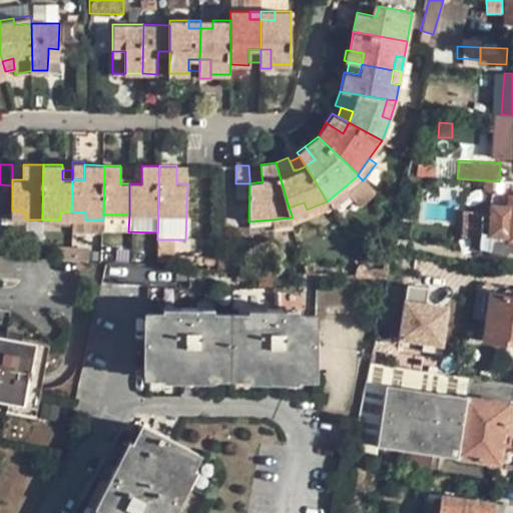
[(375,193),(363,180),(358,175),(344,187),(361,206),(375,193)]
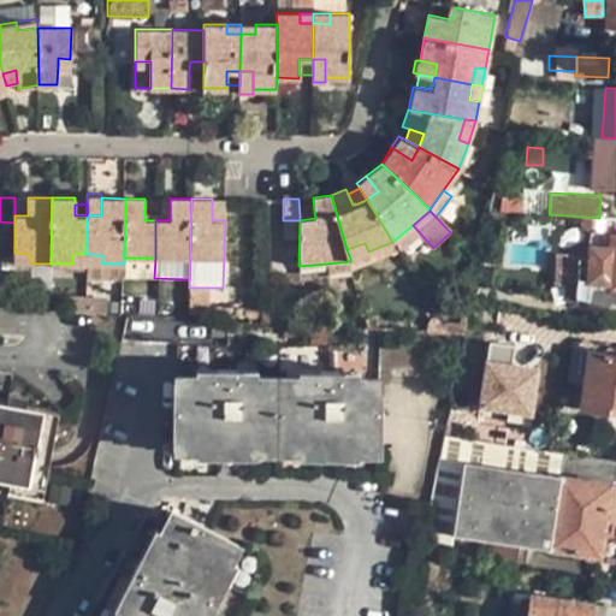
[(507,223),(505,212),(490,211),(490,223),(507,223)]
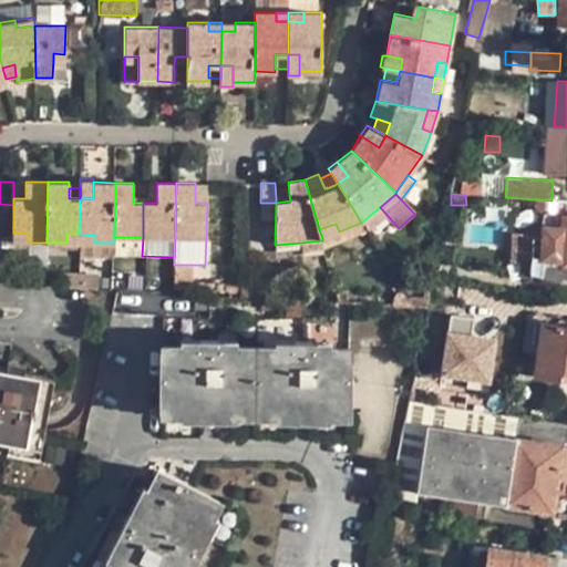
[(544,229),(544,228),(543,228),(543,234),(533,234),(531,275),(566,277),(566,215),(562,215),(559,229),(554,229),(552,230),(544,229)]
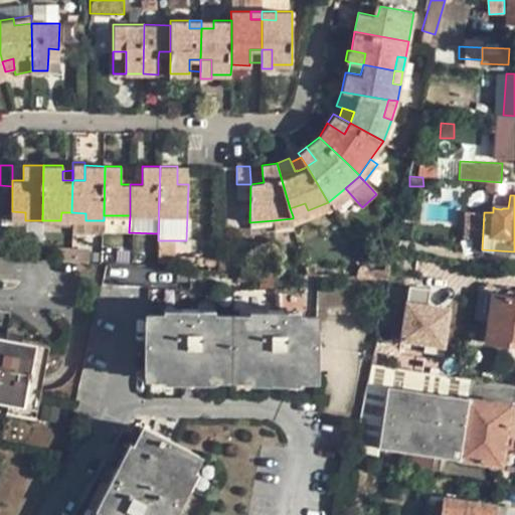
[(293,216),(308,210),(305,203),(290,208),(293,216)]
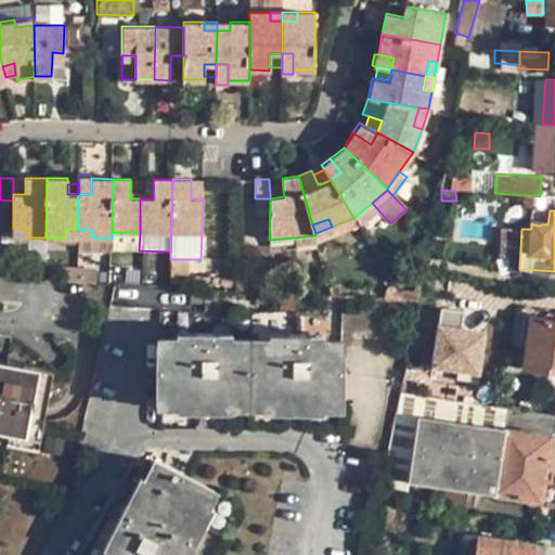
[(12,237),(27,237),(27,229),(13,228),(12,237)]
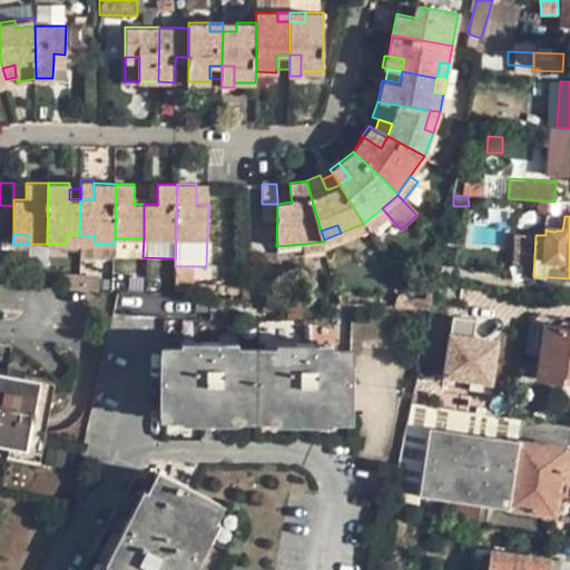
[(67,244),(80,244),(79,235),(68,235),(67,244)]
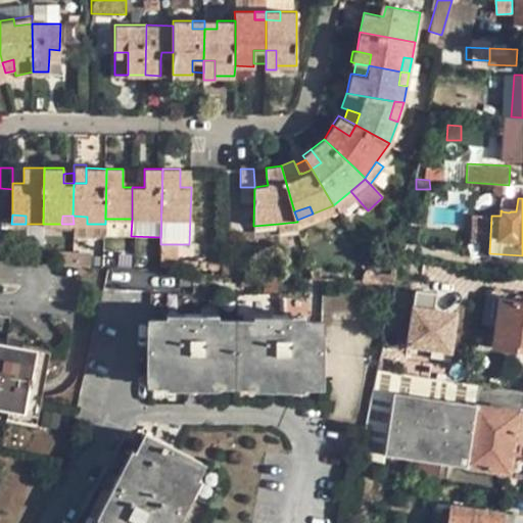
[(73,216),(74,224),(87,224),(87,217),(73,216)]
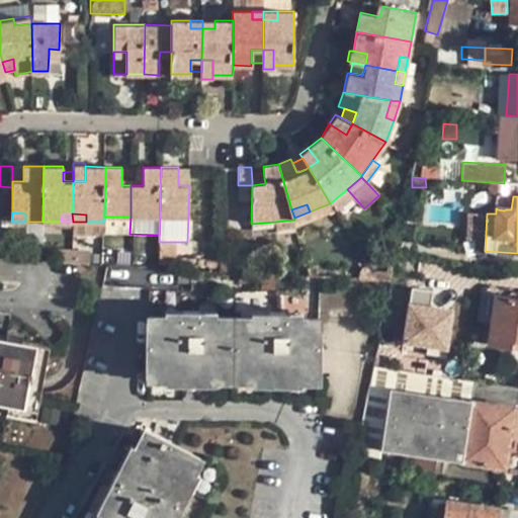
[(296,226),(294,220),(275,222),(275,229),(296,226)]
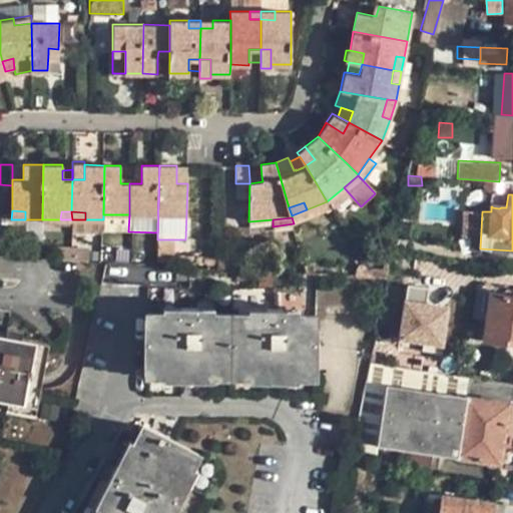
[(96,231),(96,219),(85,219),(72,219),(71,231),(96,231)]
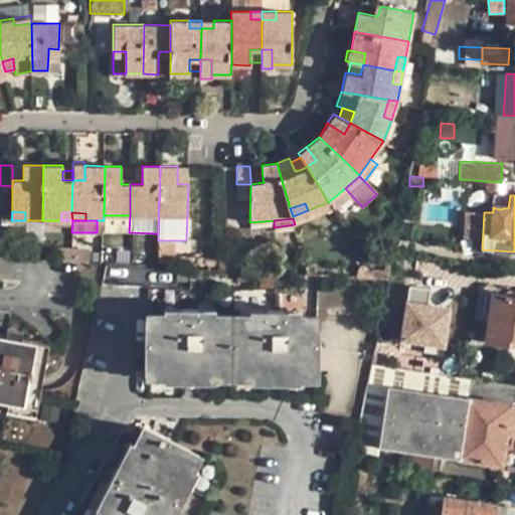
[(158,240),(158,266),(172,266),(173,240),(158,240)]
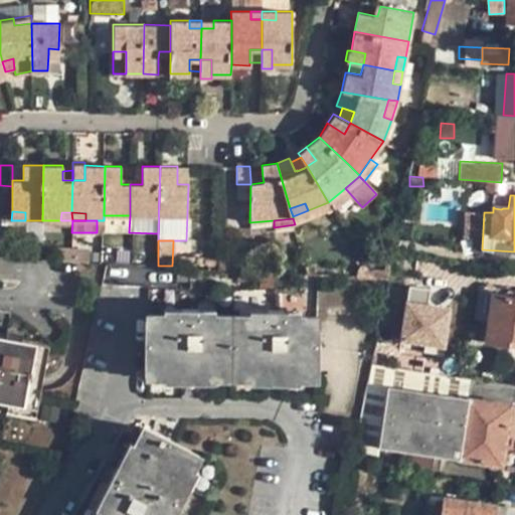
[(406,254),(392,252),(390,265),(404,267),(406,254)]
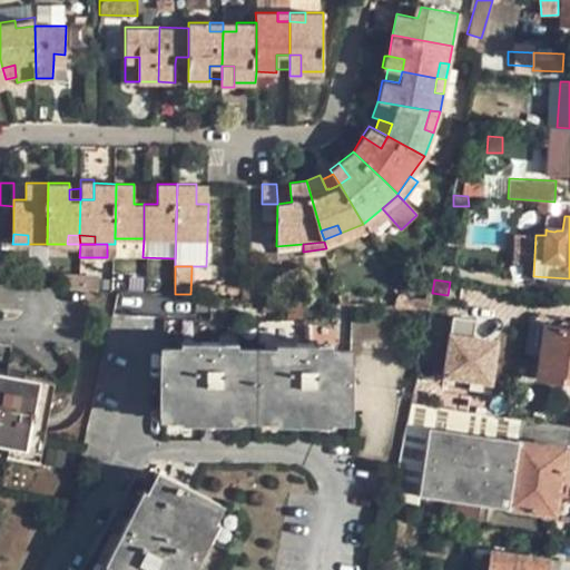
[(473,337),(474,318),(449,317),(445,382),(497,384),(500,338),(473,337)]
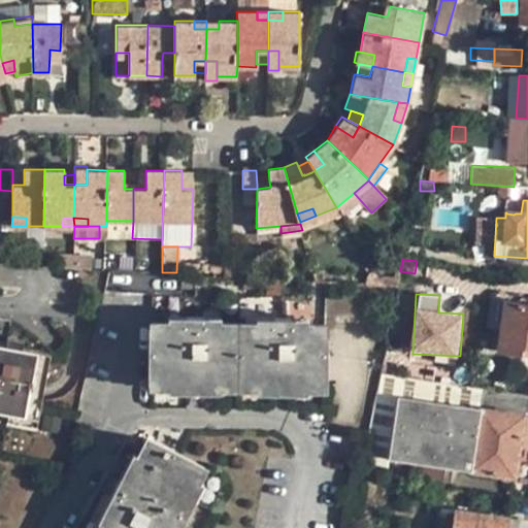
[(527,302),(503,300),(496,351),(521,353),(522,347),(527,347),(527,302)]
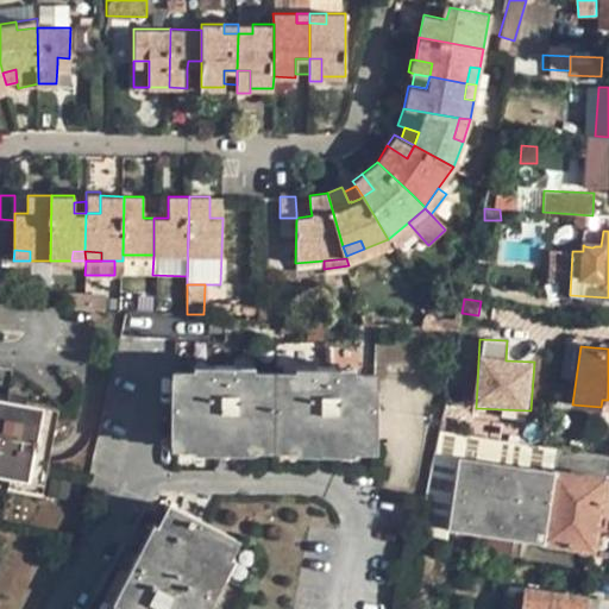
[(372,447),(372,374),(177,371),(176,445),(192,446),(192,443),(253,444),(253,446),(294,446),(294,444),(355,445),(355,447),(372,447)]
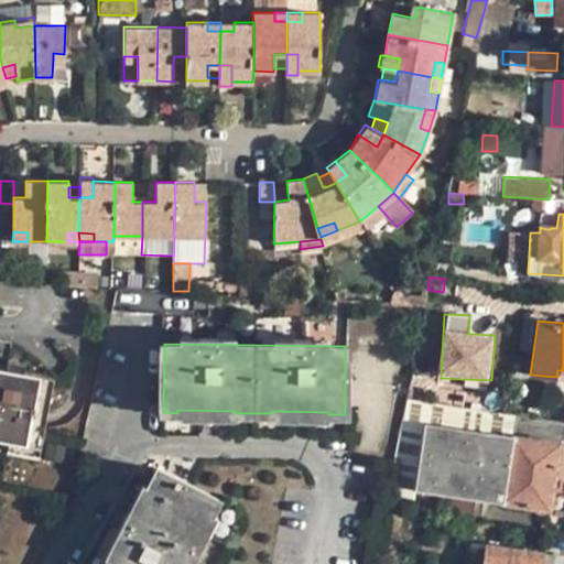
[(11,354),(10,365),(24,367),(26,357),(11,354)]
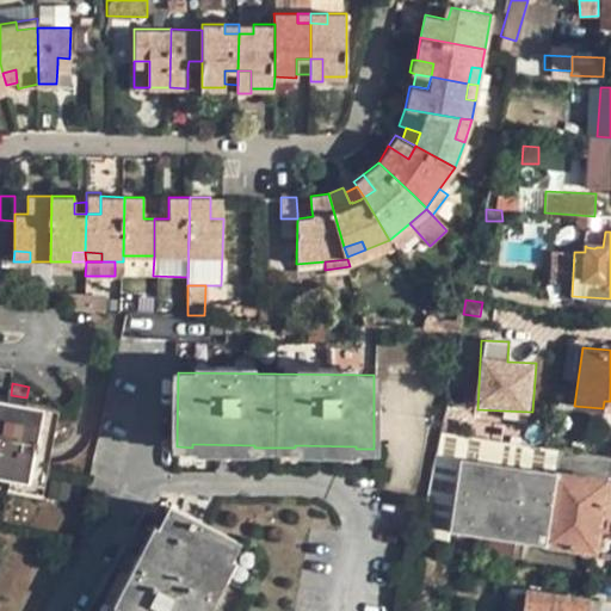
[(60,403),(26,397),(11,395),(0,392),(0,470),(12,473),(10,485),(43,491),(60,403)]
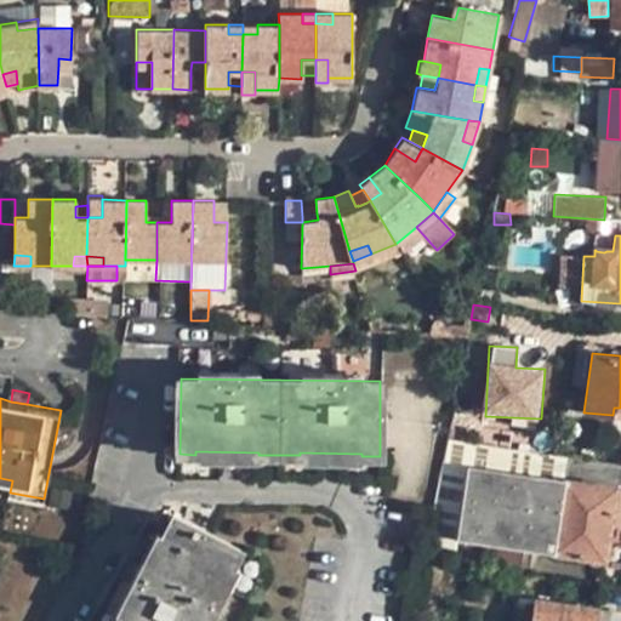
[(474,427),(450,425),(446,439),(472,443),(474,427)]
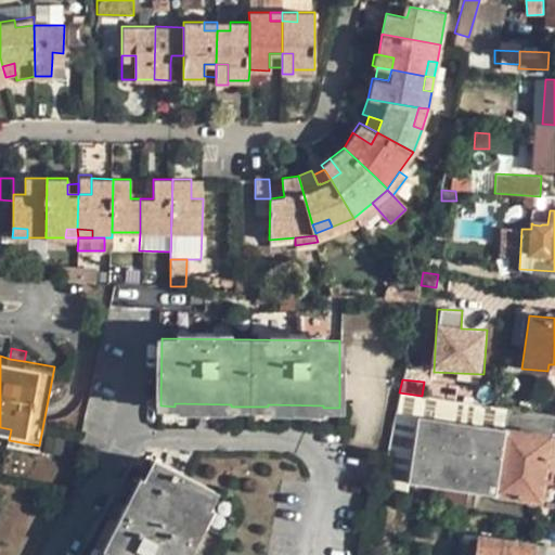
[(504,429),(506,408),(422,396),(399,392),(379,491),(466,505),(468,491),(408,481),(418,416),(504,429)]
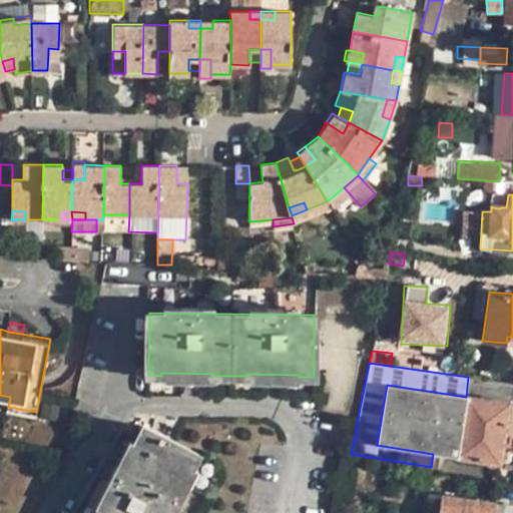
[(512,423),(512,404),(466,397),(387,385),(377,445),(433,454),(500,464),(505,431),(512,432),(512,423)]
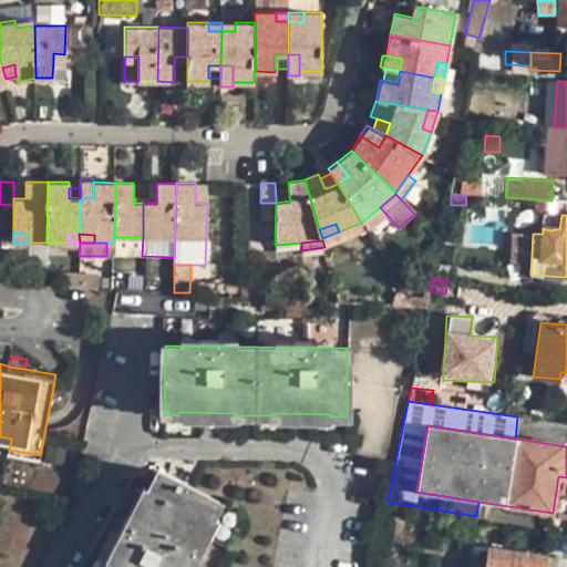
[(109,566),(182,566),(209,513),(212,514),(217,501),(158,471),(109,566)]
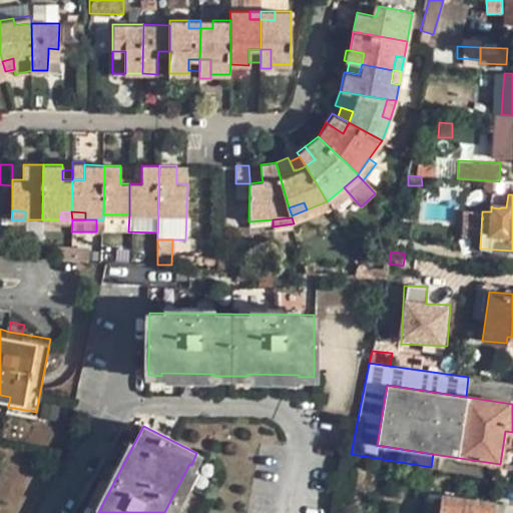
[(493,512),(495,501),(442,493),(438,512),(493,512)]
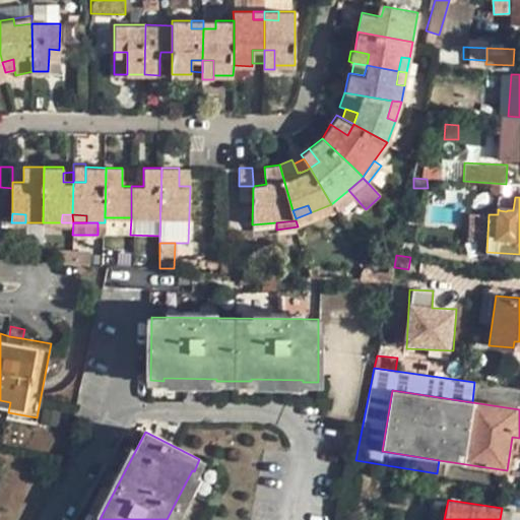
[(355,519),(358,510),(346,508),(343,519),(355,519)]
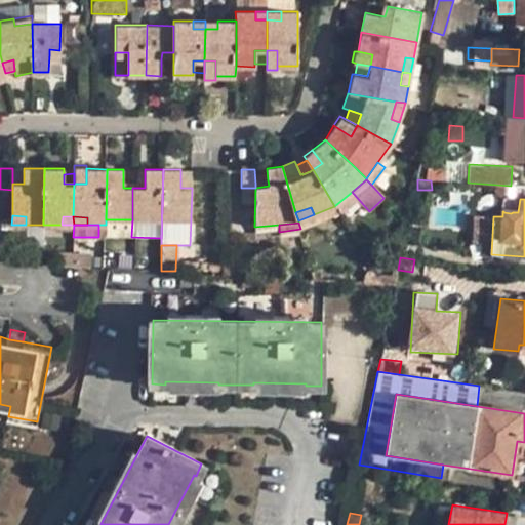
[(514,524),(516,514),(507,513),(505,524),(514,524)]
